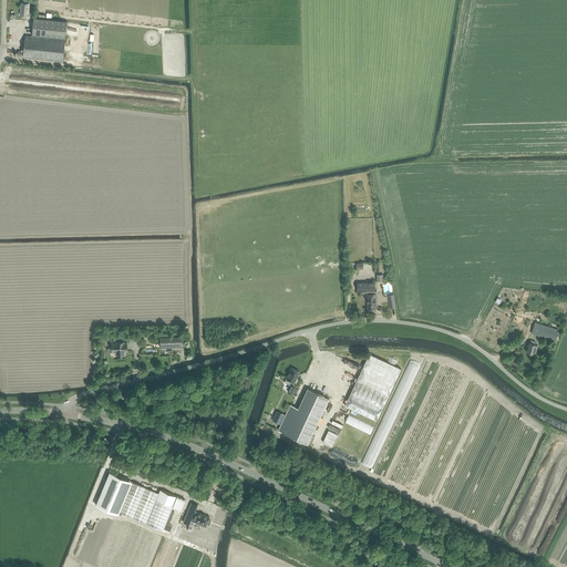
[(21,14),(29,16),(30,3),(22,2),(21,14)]
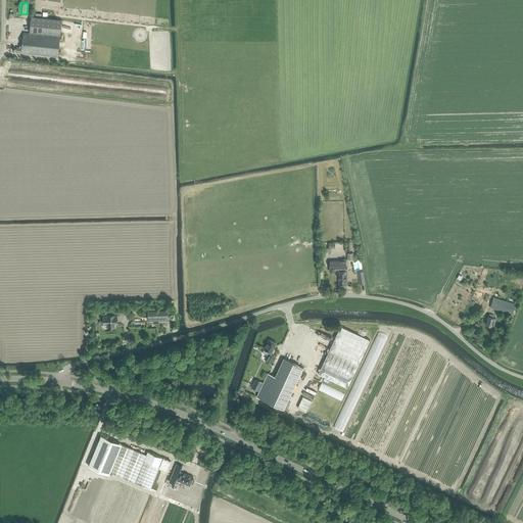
[(30,33),(60,36),(62,20),(32,17),(30,33)]
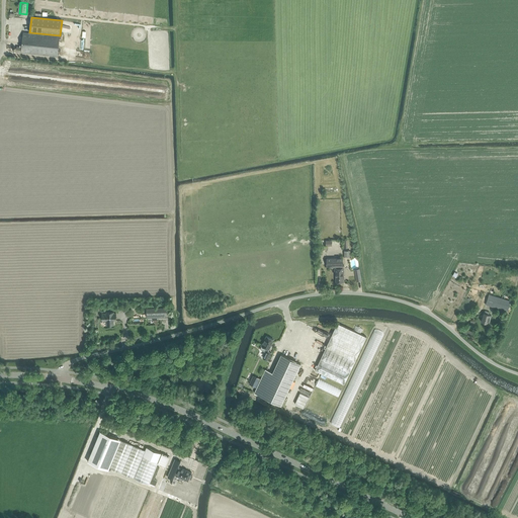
[(17,47),(16,53),(58,57),(60,36),(23,32),(21,47),(17,47)]
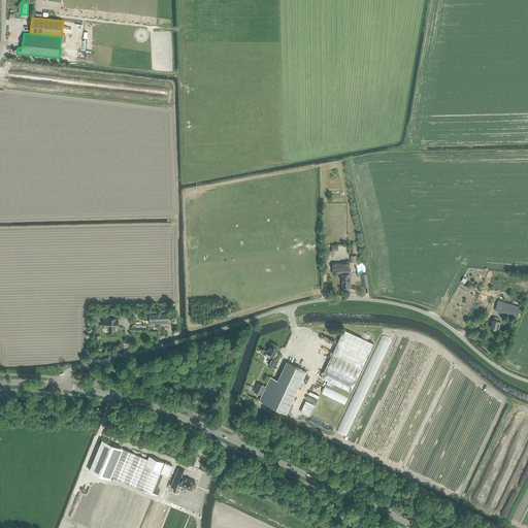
[(349,263),(333,264),(333,268),(333,272),(342,272),(342,274),(343,288),(345,288),(349,288),(351,288),(351,274),(349,274),(349,273),(348,273),(348,271),(349,271),(349,267),(349,263)]
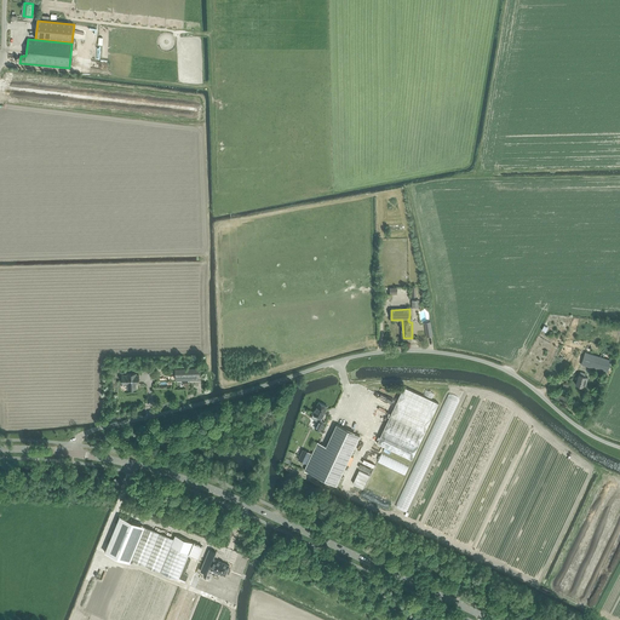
[(612,360),(585,352),(581,365),(607,373),(612,360)]
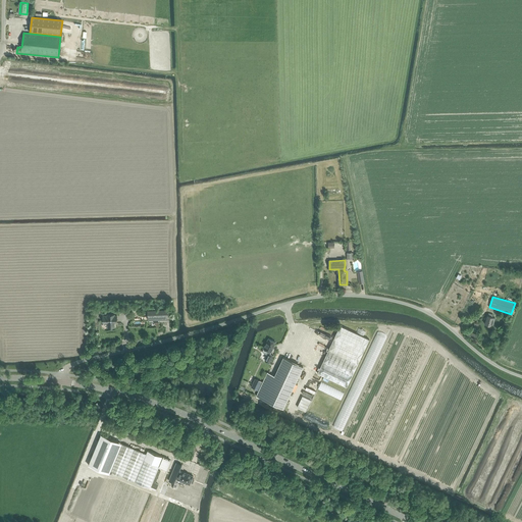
[(148,311),(148,321),(168,320),(168,310),(148,311)]
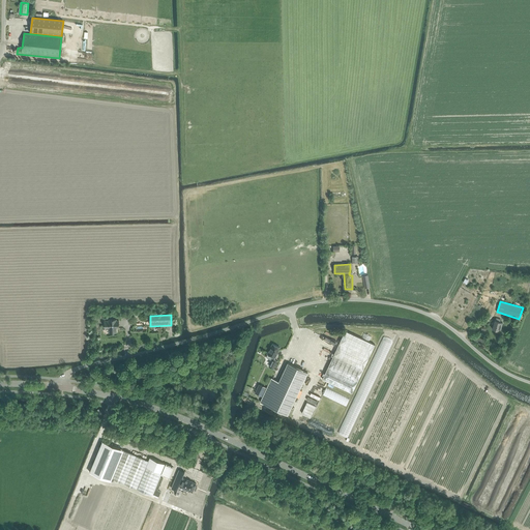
[(495,320),(494,323),(493,322),(493,324),(494,324),(493,329),(500,331),(502,323),(500,322),(500,320),(496,318),(495,320)]
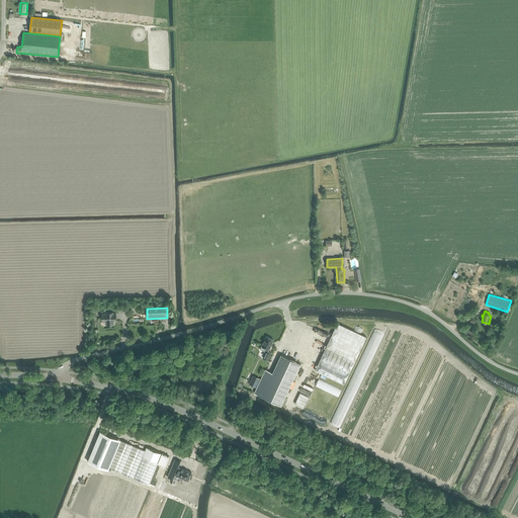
[(102,321),(106,321),(106,325),(108,325),(109,326),(109,327),(110,327),(111,327),(111,326),(111,325),(113,325),(113,321),(116,321),(116,314),(113,314),(113,313),(106,313),(106,314),(102,314),(102,321)]
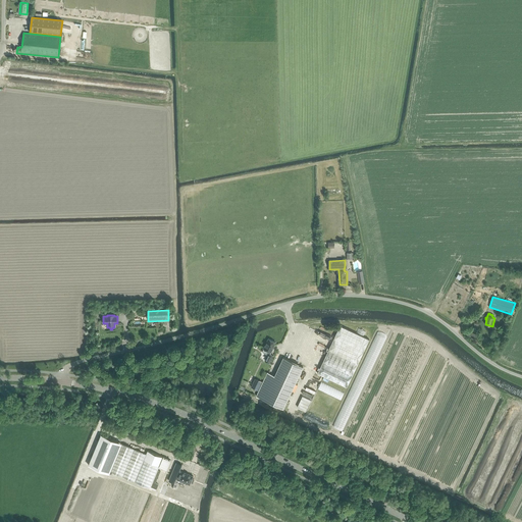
[(340,325),(317,373),(347,387),(369,340),(340,325)]
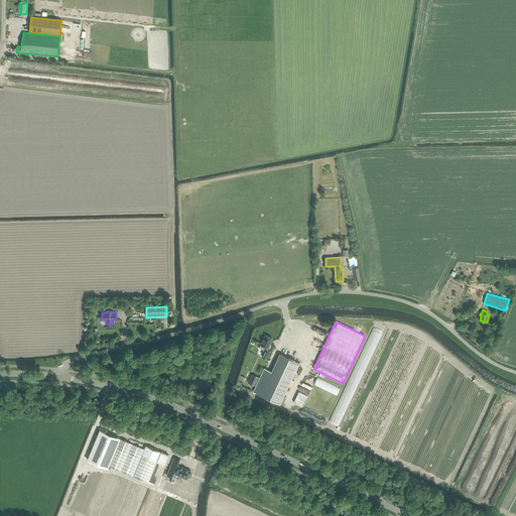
[(462,331),(471,336),(473,332),(464,327),(462,331)]
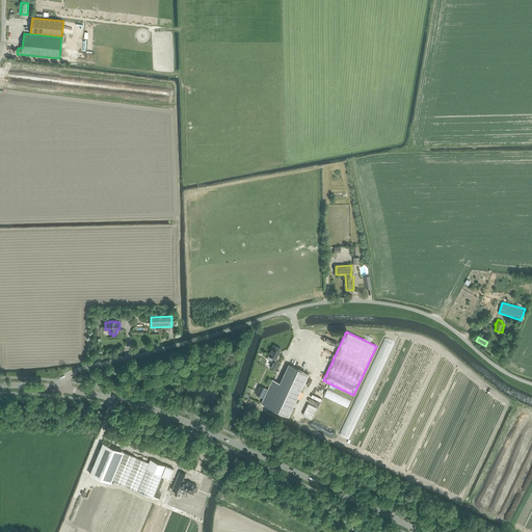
[(275,361),(282,349),(274,346),(270,355),(273,357),(272,361),(274,362),(271,368),(275,370),(278,363),(275,361)]
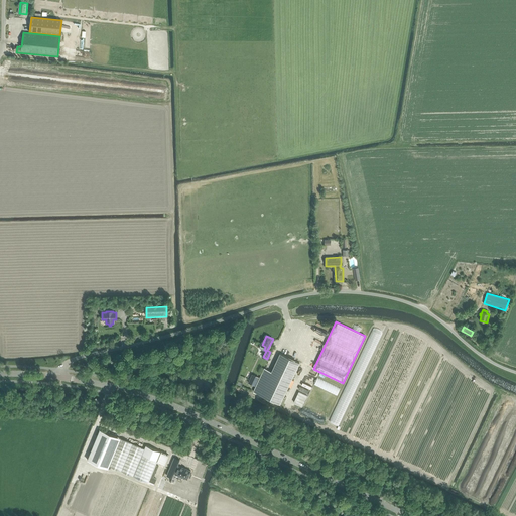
[(254,392),(281,404),(300,363),(280,354),(272,372),(265,368),(254,392)]
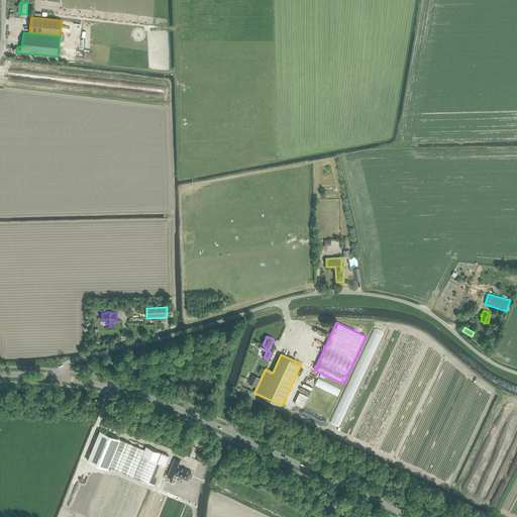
[(110,467),(134,477),(148,483),(158,461),(162,452),(146,446),(144,449),(100,430),(87,460),(108,470),(110,467)]
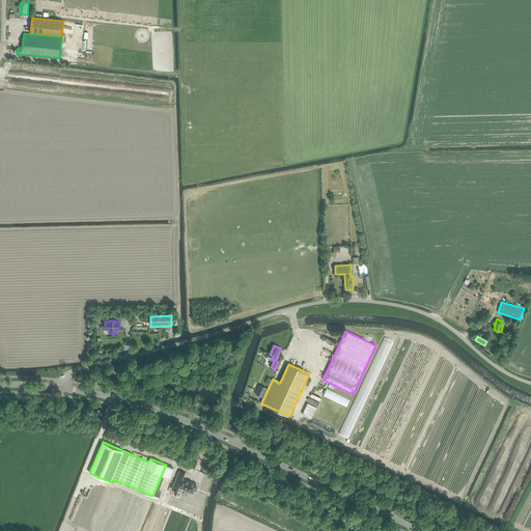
[(173,469),(166,465),(162,474),(170,478),(173,469)]
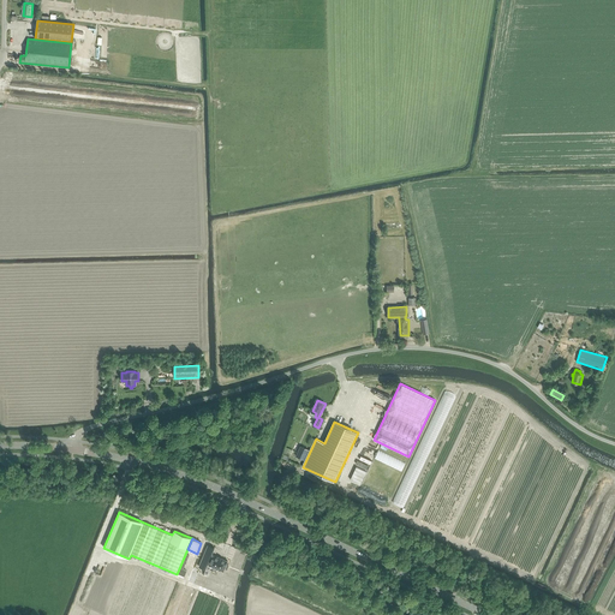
[(212,555),(215,548),(208,545),(198,566),(206,569),(207,565),(224,572),(225,569),(227,569),(228,566),(227,565),(228,562),(212,555)]
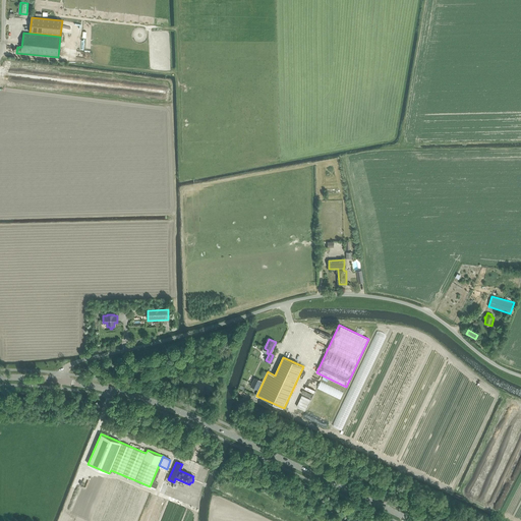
[(159,489),(173,496),(176,489),(161,483),(159,489)]
